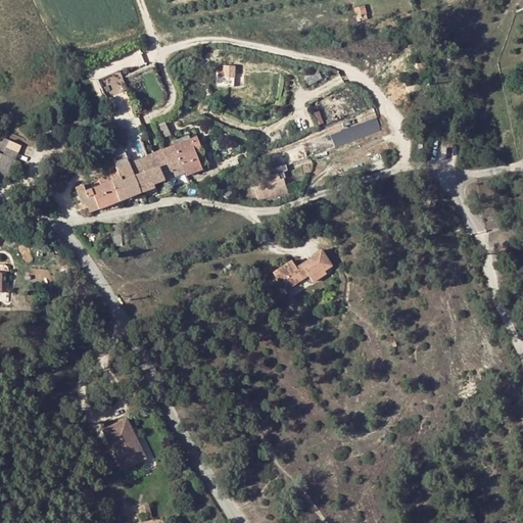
[(230,64),(222,66),(223,74),(231,73),(230,64)]
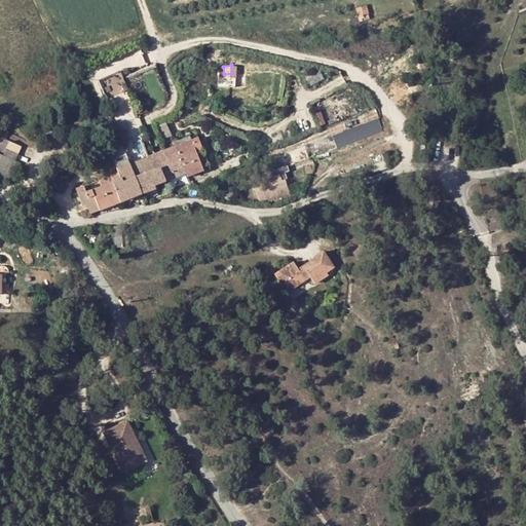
[(122,70),(101,79),(110,98),(130,88),(122,70)]
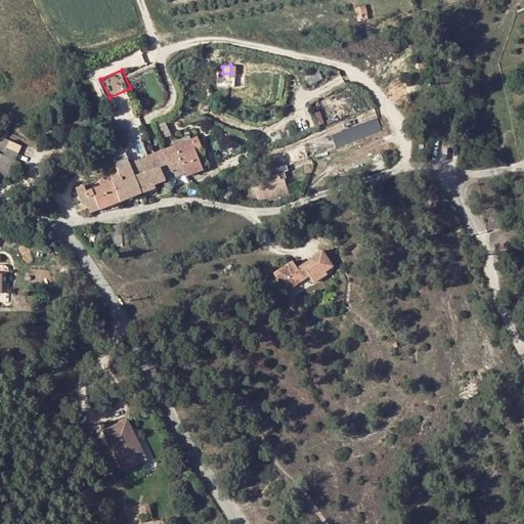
[(233,84),(231,73),(223,74),(226,85),(233,84)]
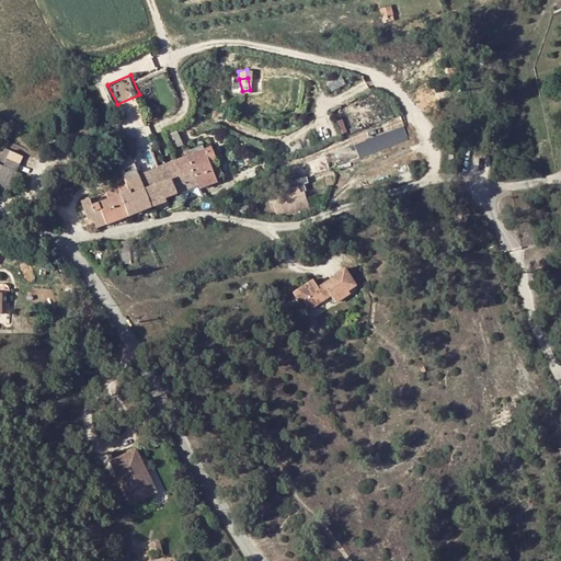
[(405,124),(356,144),(363,158),(411,139),(405,124)]
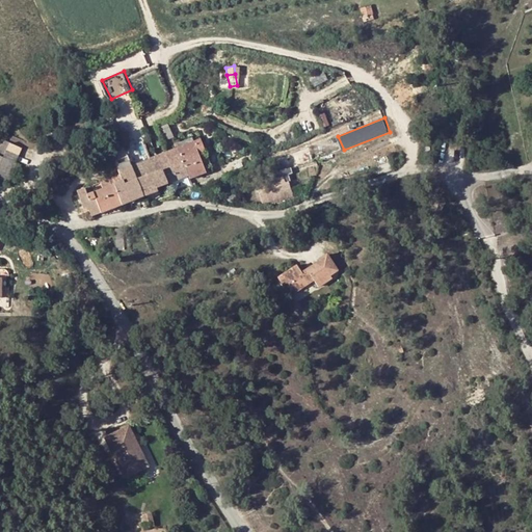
[(145,141),(124,149),(143,197),(157,191),(156,189),(167,183),(182,178),(188,176),(191,179),(206,174),(205,170),(201,162),(197,154),(206,152),(201,139),(194,141),(191,138),(175,144),(175,150),(152,159),(145,141)]
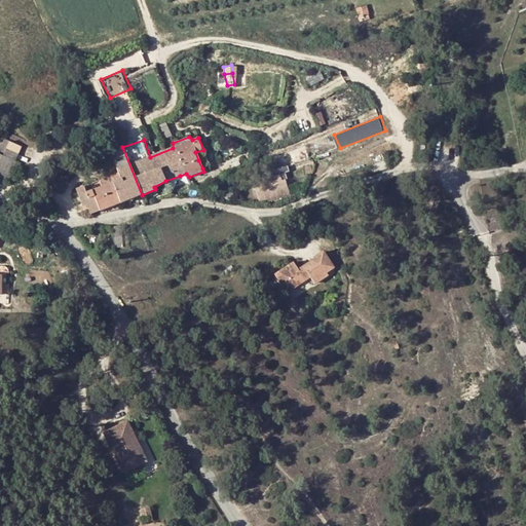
[(10,143),(1,138),(0,140),(0,154),(5,156),(10,143)]
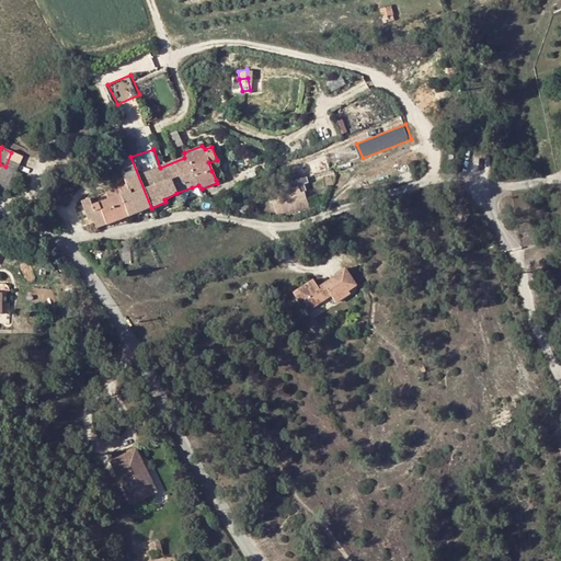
[(0,164),(0,189),(10,193),(16,178),(20,179),(22,174),(18,172),(24,158),(11,152),(6,167),(0,164)]
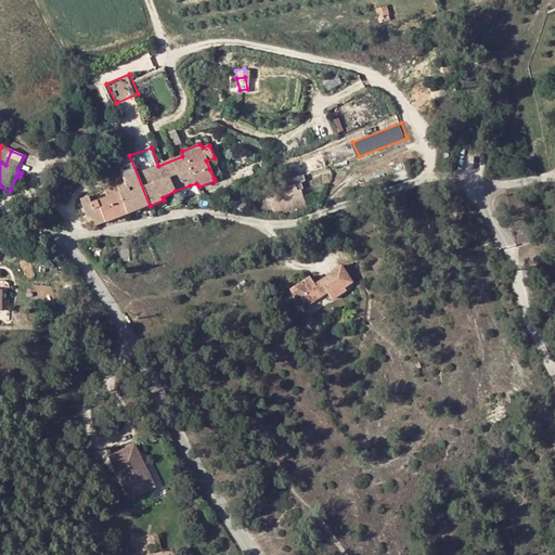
[(128,214),(150,206),(129,155),(117,162),(128,189),(119,192),(128,214)]
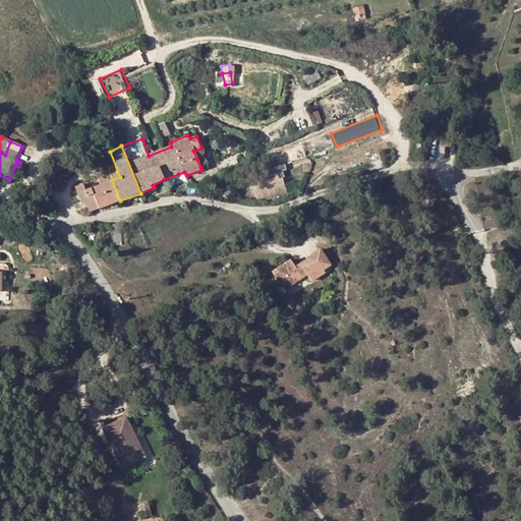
[(280,163),(267,167),(269,174),(276,196),(289,192),(280,163)]
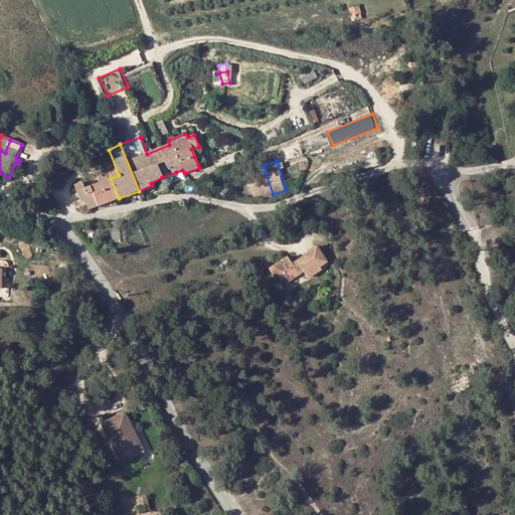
[(176,172),(162,177),(165,183),(179,177),(176,172)]
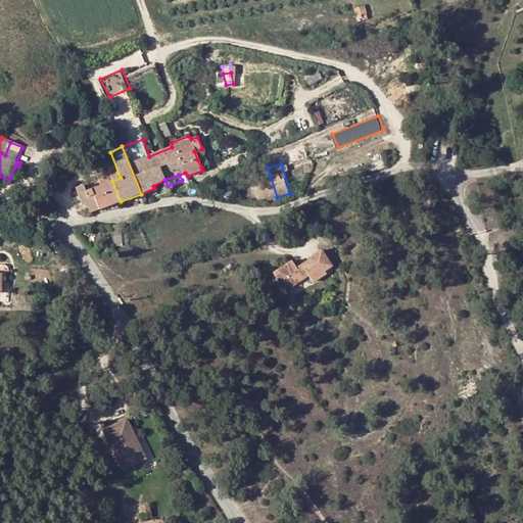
[(252,180),(259,202),(277,197),(270,175),(252,180)]
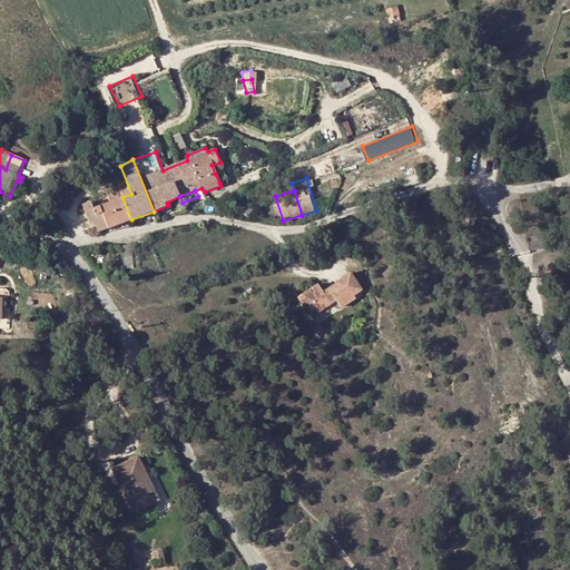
[(89,236),(131,219),(123,197),(119,199),(118,193),(109,196),(111,203),(80,215),(89,236)]
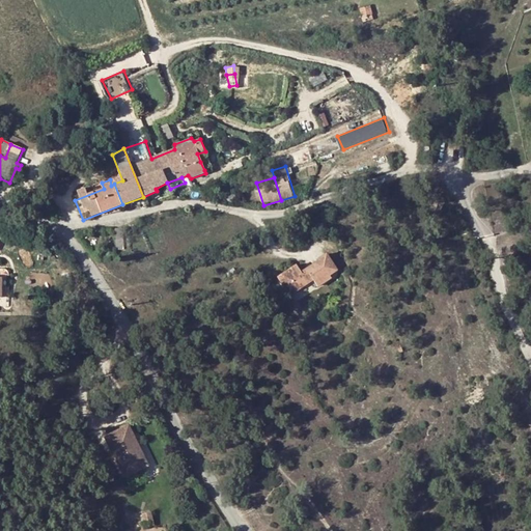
[(236,200),(233,193),(226,195),(229,202),(236,200)]
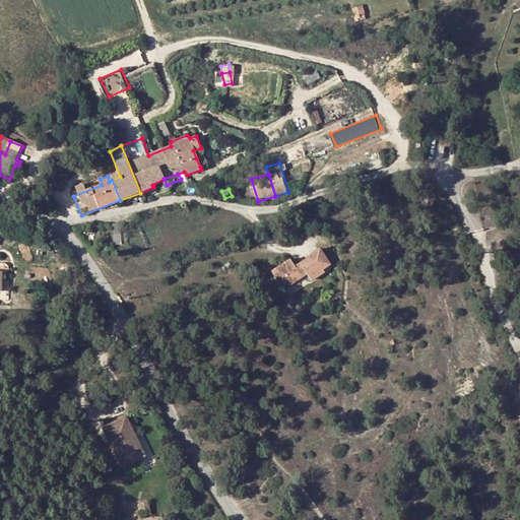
[(122,245),(121,224),(112,224),(114,245),(122,245)]
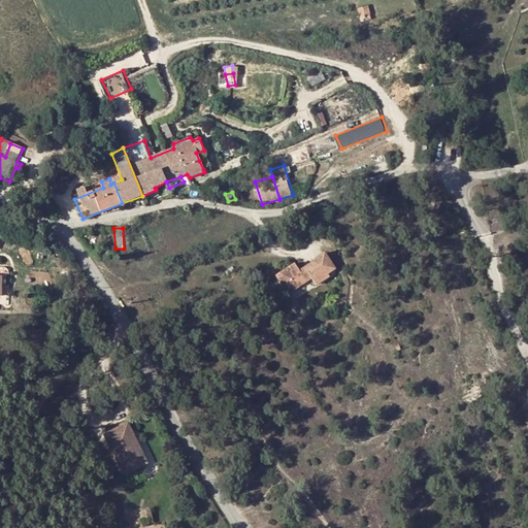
[(287,291),(294,287),(296,289),(311,278),(316,286),(330,276),(328,274),(335,269),(325,254),(318,257),(317,260),(309,264),(312,267),(302,273),(294,264),(284,270),(282,277),(278,279),(287,291)]
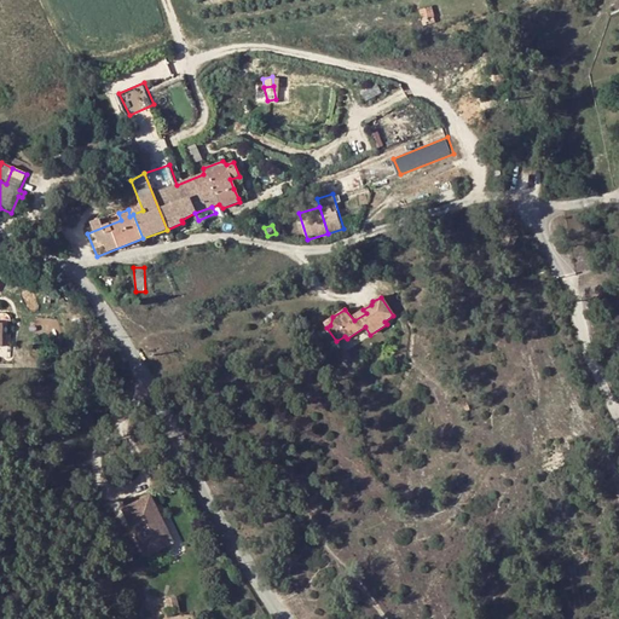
[(162,532),(149,509),(155,504),(144,481),(121,492),(128,508),(122,512),(138,544),(162,532)]
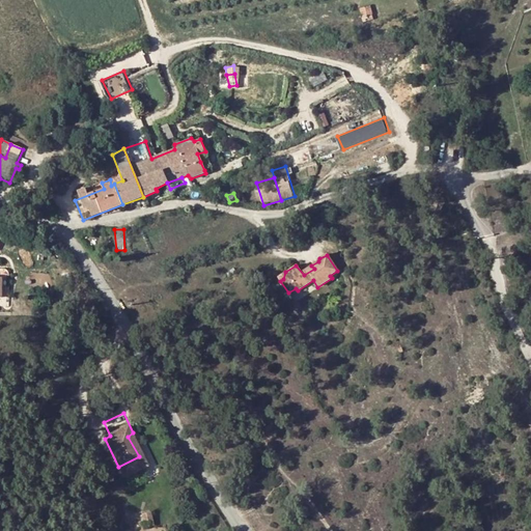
[(128,437),(139,456),(143,454),(133,432),(128,437)]
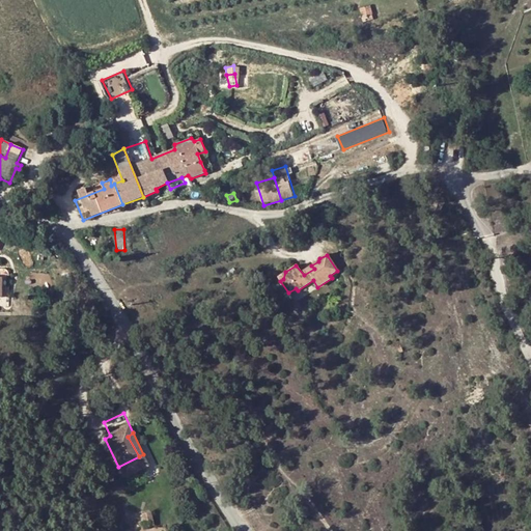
[(154,525),(150,512),(142,514),(146,527),(154,525)]
